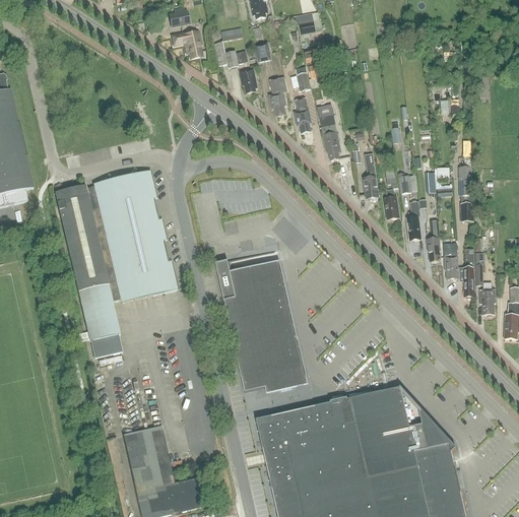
[(115,0),(116,3),(128,0),(130,12),(138,10),(136,0),(134,0),(115,0)]
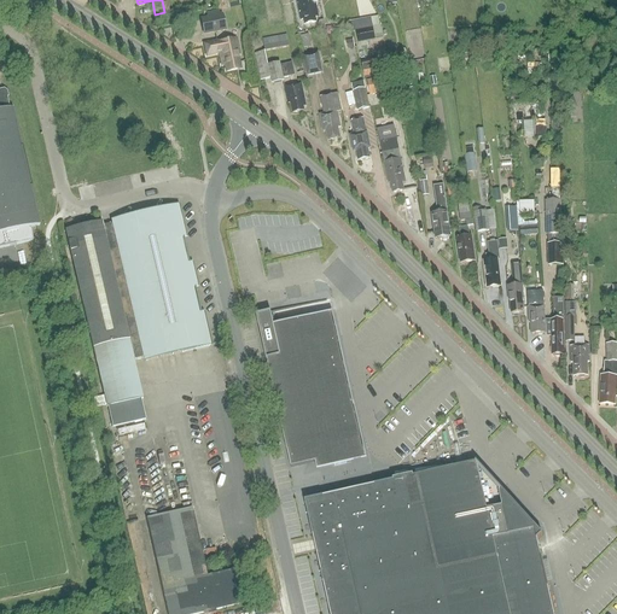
[(296,0),(298,17),(302,17),(303,22),(315,19),(314,15),(316,13),(314,0),(296,0)]
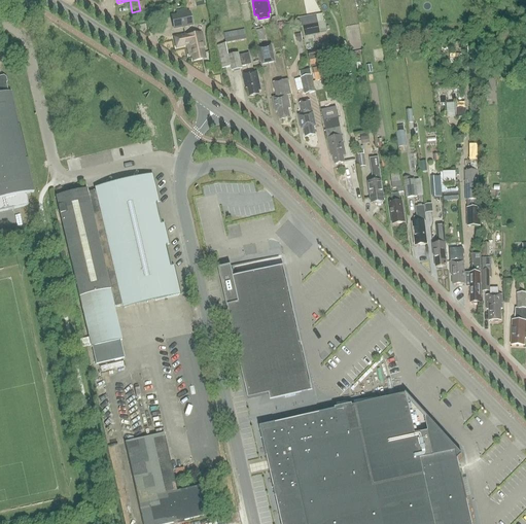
[(304,33),(304,34),(318,31),(319,35),(325,34),(323,19),(321,10),(315,11),(315,12),(307,14),(309,23),(303,24),(304,33)]
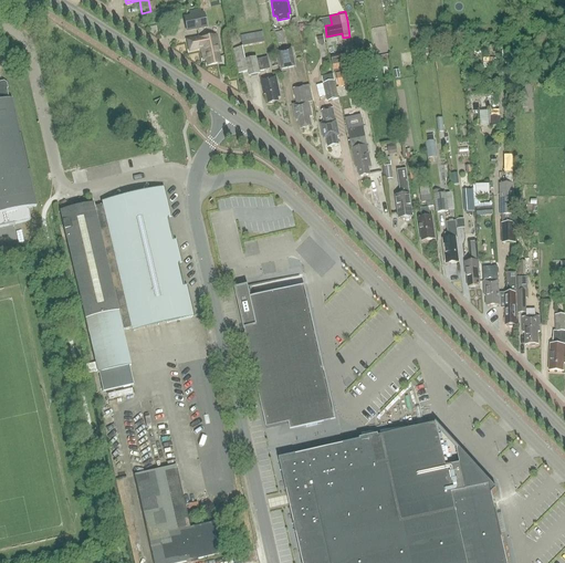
[(186,28),(206,23),(203,12),(184,17),(186,28)]
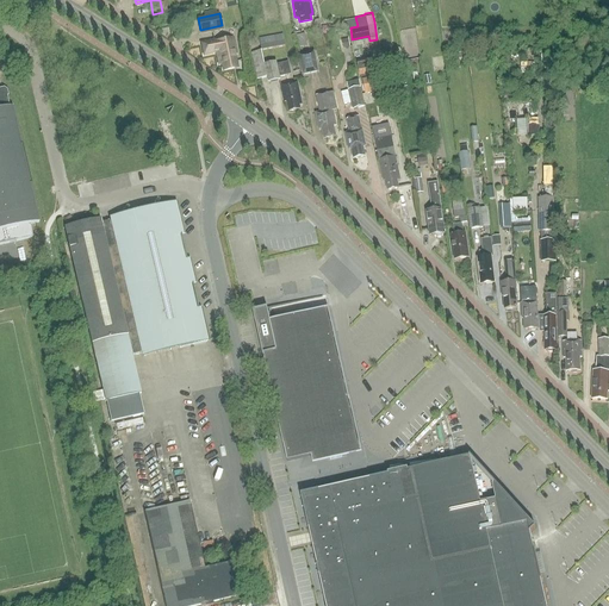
[(283,42),(281,31),(258,36),(260,47),(283,42)]
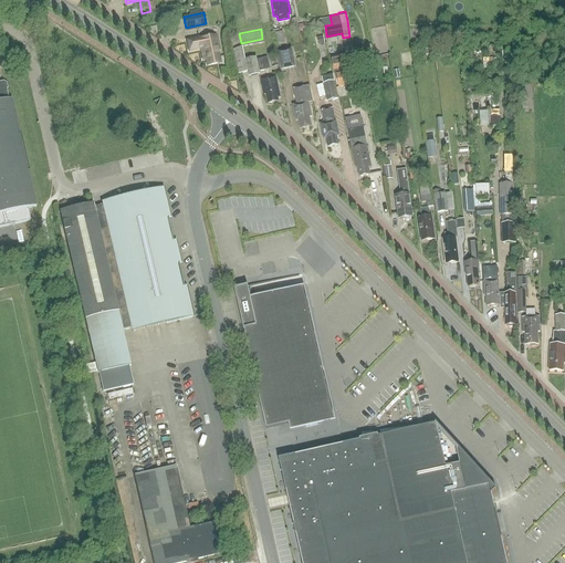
[(358,50),(370,48),(368,30),(356,31),(358,50)]
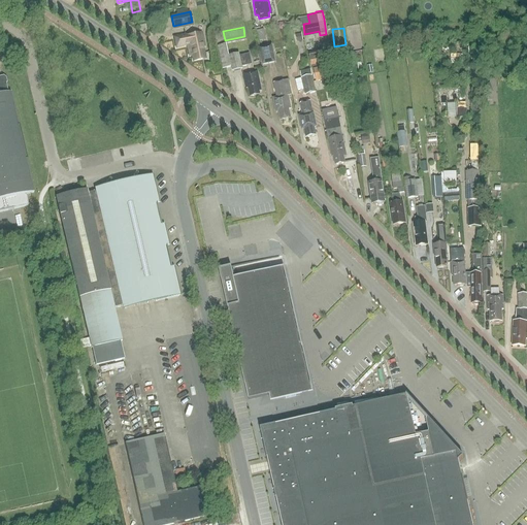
[(203,43),(200,31),(185,34),(185,32),(184,32),(186,42),(188,54),(191,53),(192,58),(200,56),(199,52),(203,51),(201,43),(203,43)]
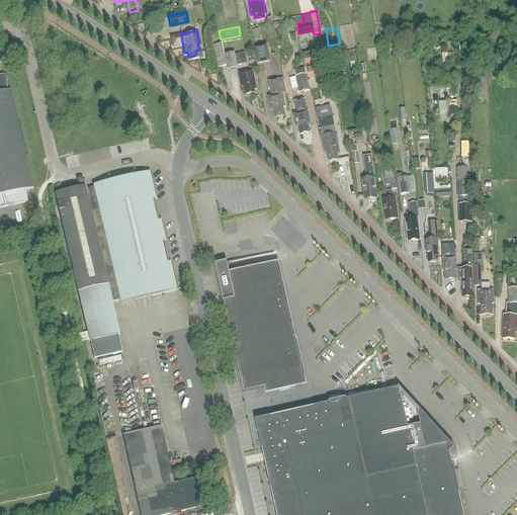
[(182,41),(180,31),(170,33),(172,44),(182,41)]
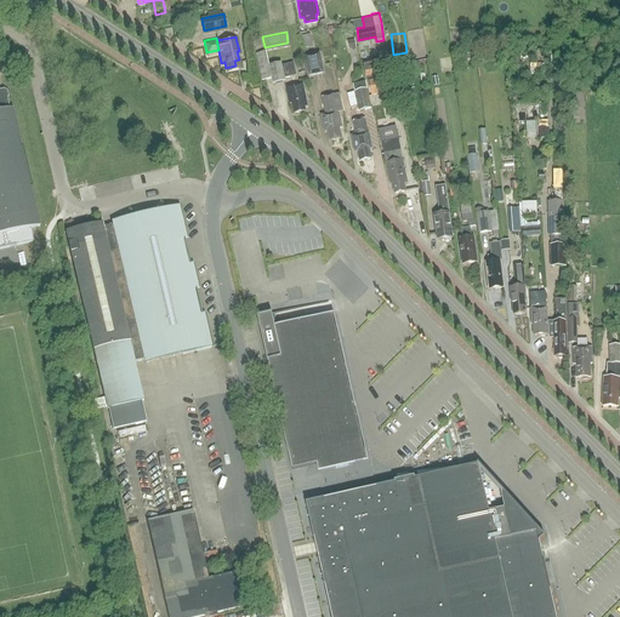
[(291,60),(280,62),(280,60),(267,62),(265,49),(256,50),(261,78),(271,75),(272,81),(284,79),(283,75),(294,73),(291,60)]
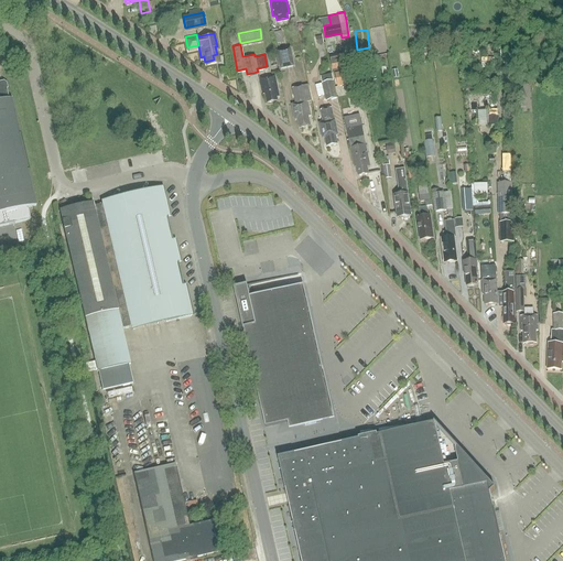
[(279,67),(293,64),(290,45),(274,49),(279,67)]
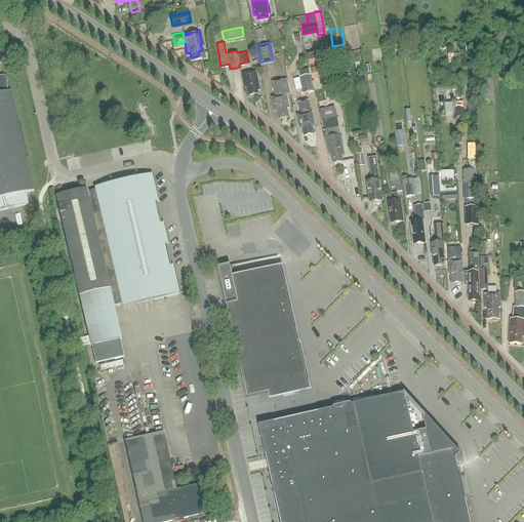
[(326,45),(306,49),(309,62),(328,57),(326,45)]
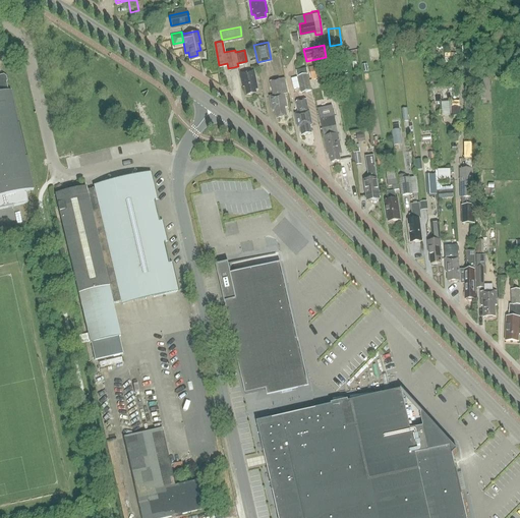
[(325,75),(322,63),(308,65),(310,77),(325,75)]
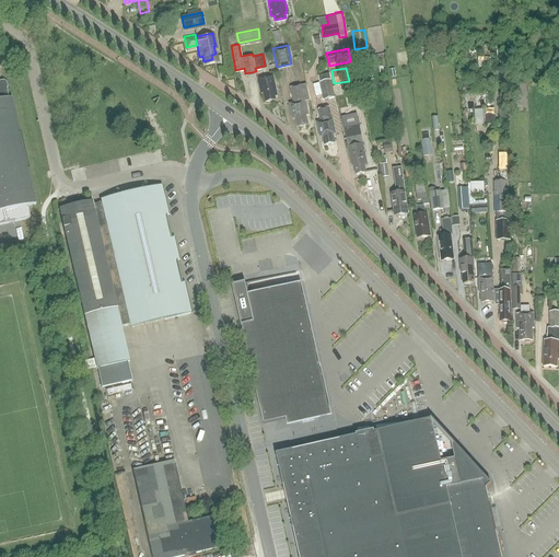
[(322,99),(334,95),(328,71),(316,74),(322,99)]
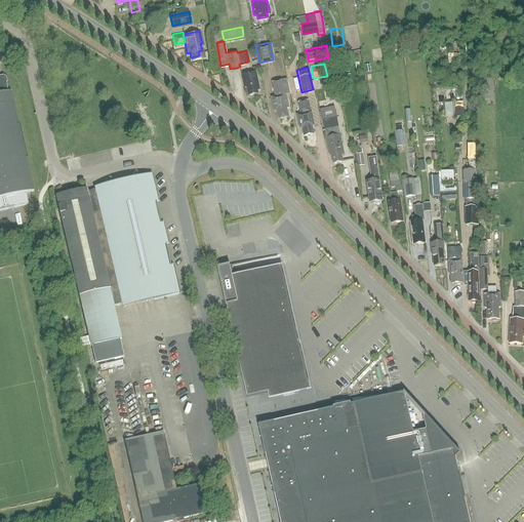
[(256,87),(258,87),(255,69),(241,71),(244,86),(246,85),(248,93),(257,91),(256,87)]
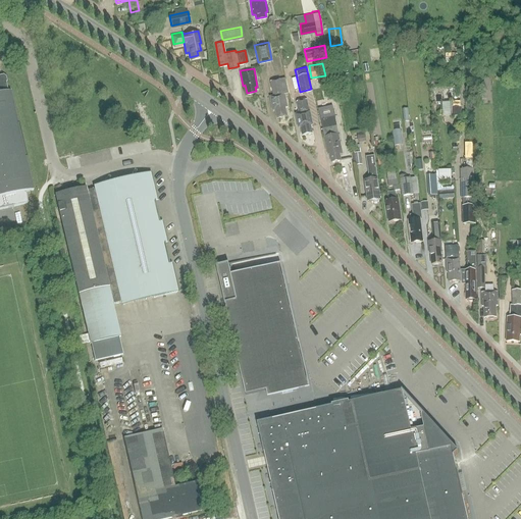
[(0,206),(27,201),(23,190),(33,188),(24,155),(27,154),(19,120),(17,121),(9,88),(6,89),(4,80),(5,80),(4,74),(1,75),(1,72),(0,72),(0,206)]
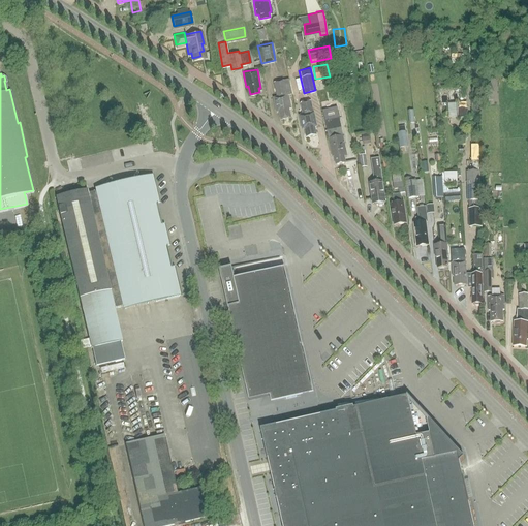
[(288,107),(291,107),(288,93),(291,92),(288,78),(273,81),(276,95),(273,96),(275,106),(278,106),(280,118),(290,116),(288,107)]
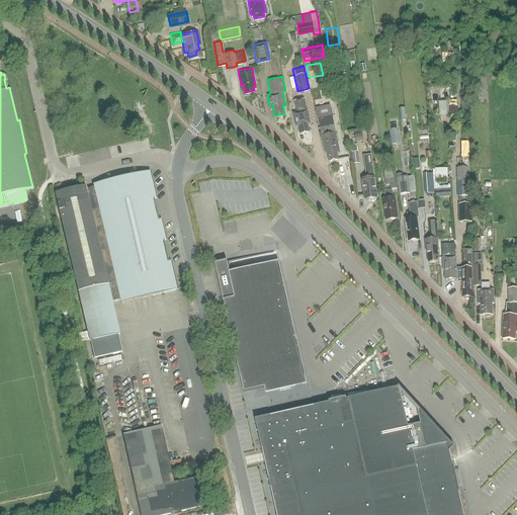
[(308,121),(310,121),(308,107),(307,108),(304,96),(293,98),(296,110),(292,111),(294,121),(297,121),(299,133),(310,131),(308,121)]
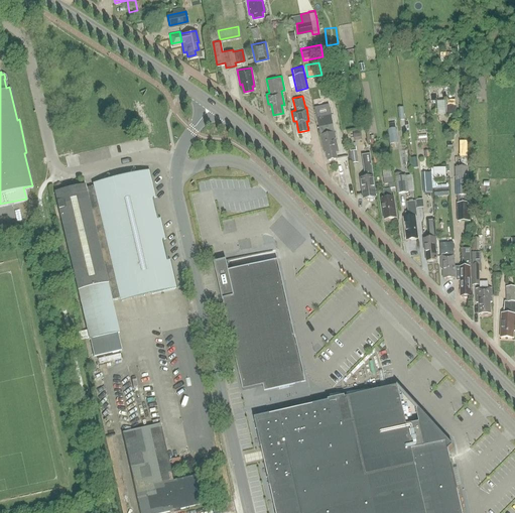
[(329,113),(316,115),(318,125),(317,125),(323,151),(325,150),(327,158),(336,157),(335,150),(337,149),(332,123),(331,123),(329,113)]
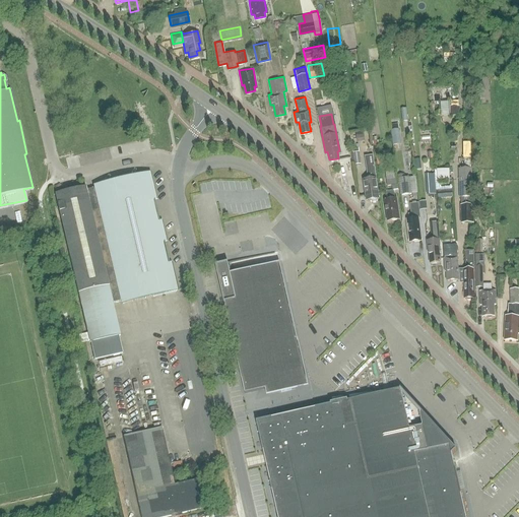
[(398,126),(389,128),(391,140),(399,139),(398,126)]
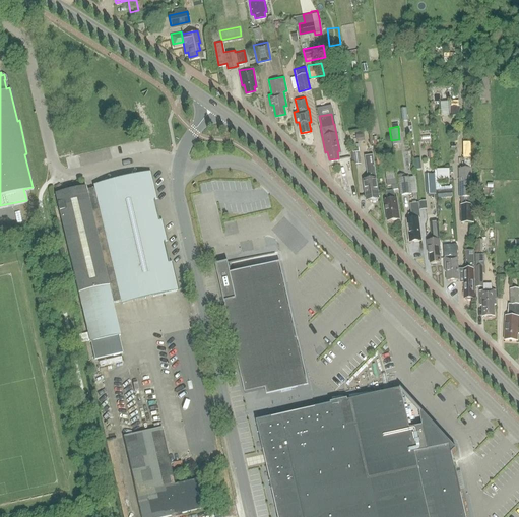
[(458,195),(471,195),(469,140),(461,140),(462,156),(463,156),(463,166),(457,167),(458,195)]
